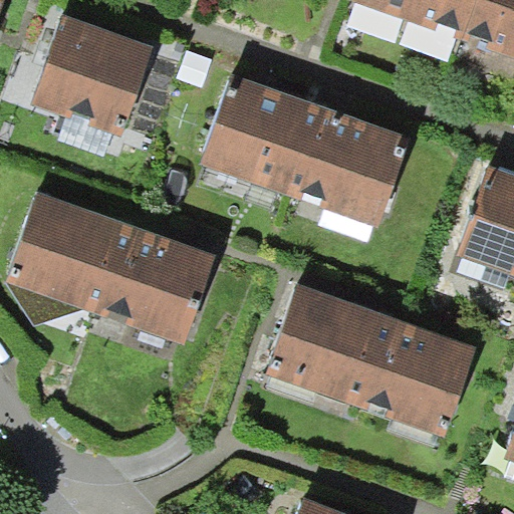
[(355,0),(462,37),(475,0),(355,0)]
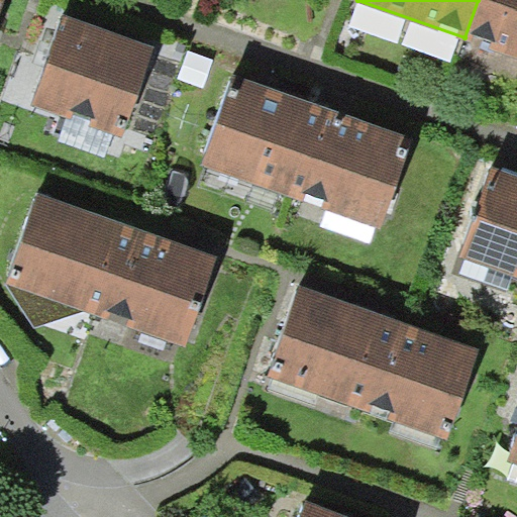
[(516,0),(478,0),(464,37),(516,56),(516,0)]
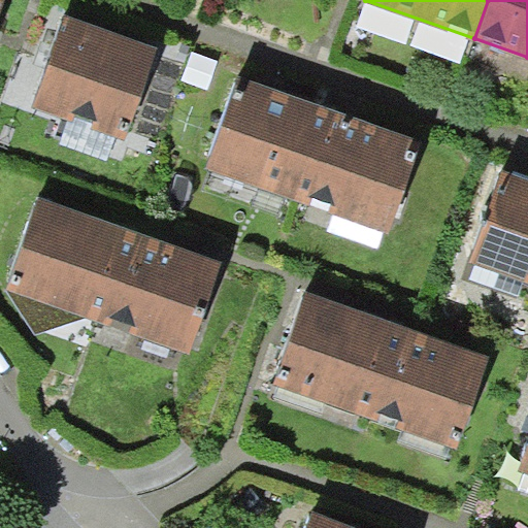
[(158,48),(65,15),(33,107),(70,120),(116,136),(126,140),(158,48)]
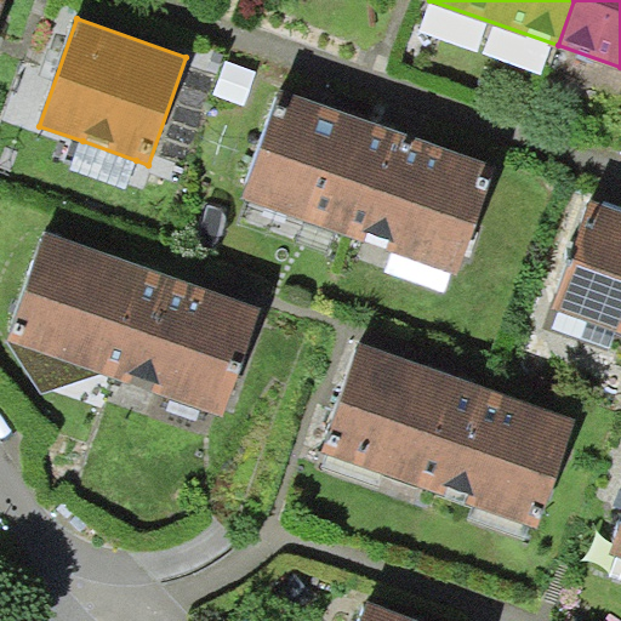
[(497,164),(281,89),(244,198),(460,273),(497,164)]
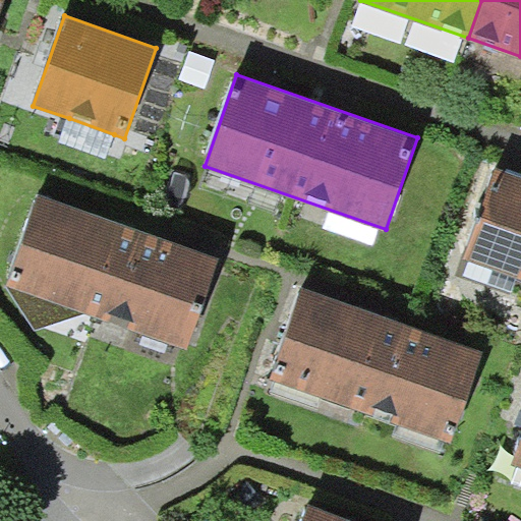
[(105,157),(114,134),(69,118),(61,141),(105,157)]
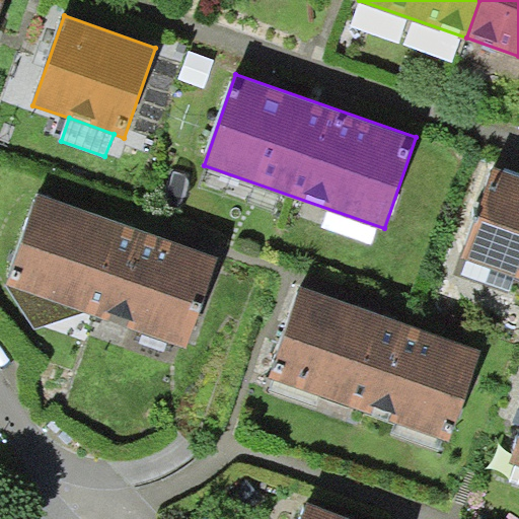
[(518,175),(495,167),(462,256),(468,258),(515,277),(518,278),(518,175)]
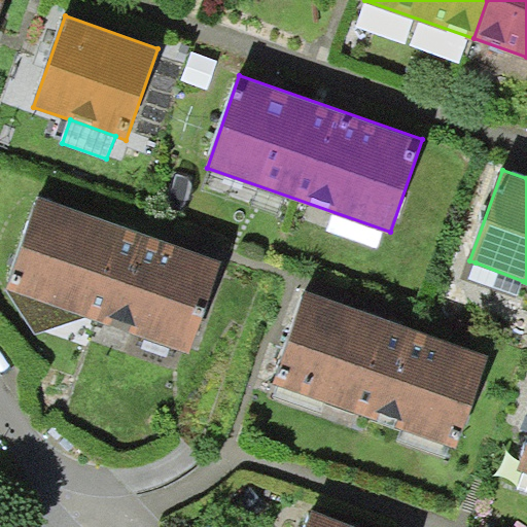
[(221,259),(37,197),(6,288),(188,354),(221,259)]
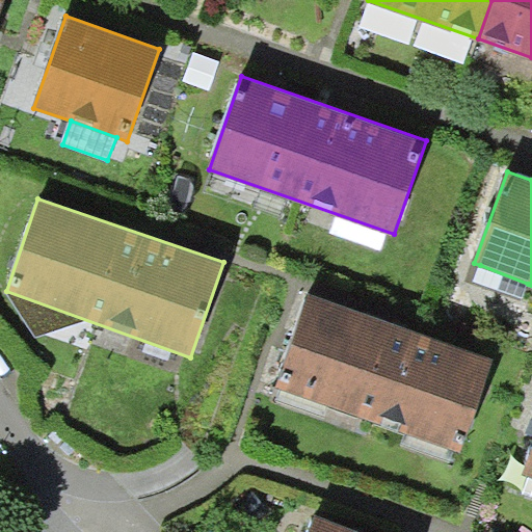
[(522,298),(528,284),(480,265),(475,280),(522,298)]
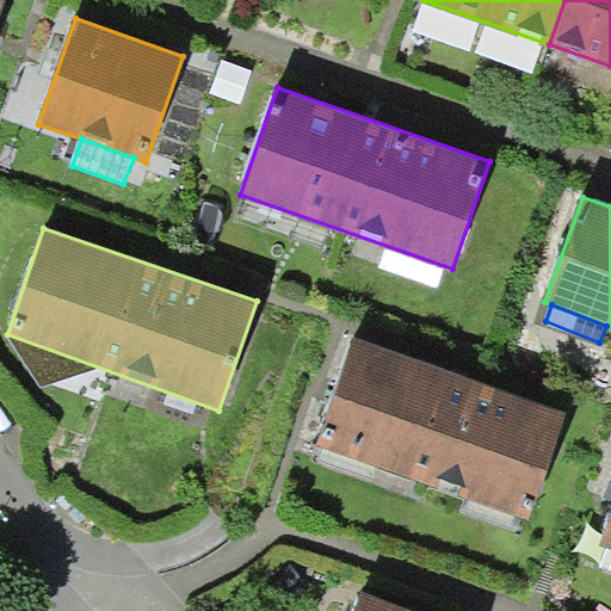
[(566,412),(355,334),(318,444),(528,519),(566,412)]
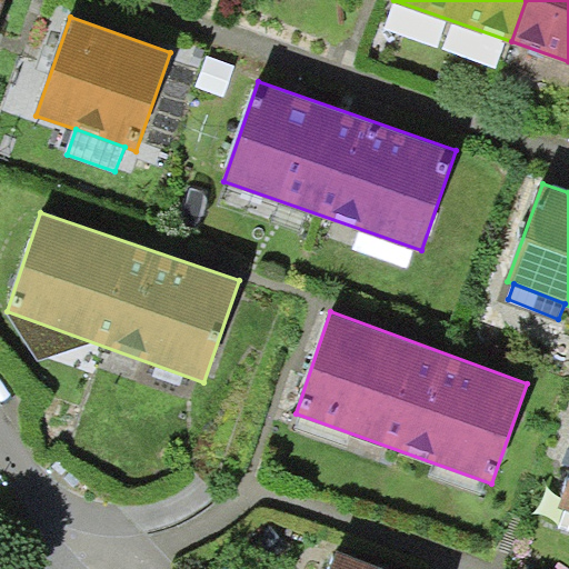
[(568,533),(568,508),(567,508),(559,530),(568,533)]
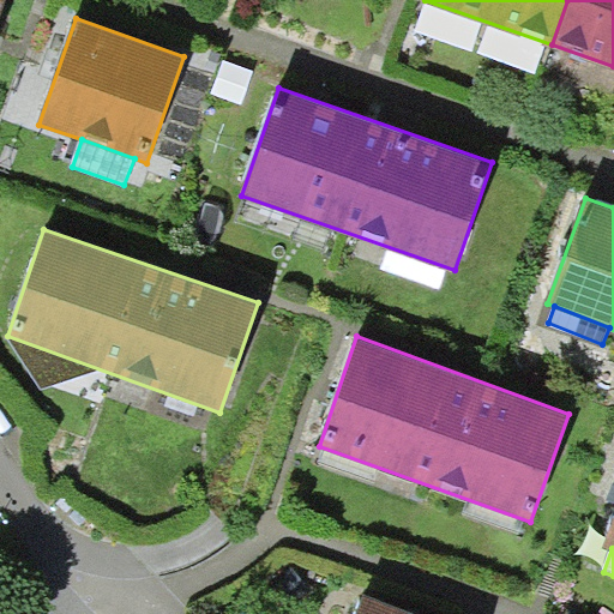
[(420,613),(365,593),(356,613),(420,613)]
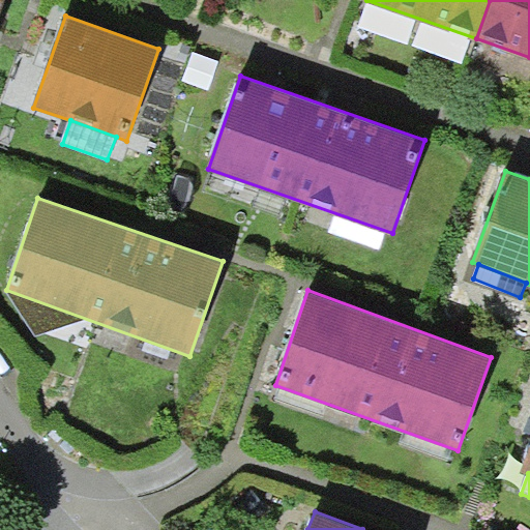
All buildings are outlined.
